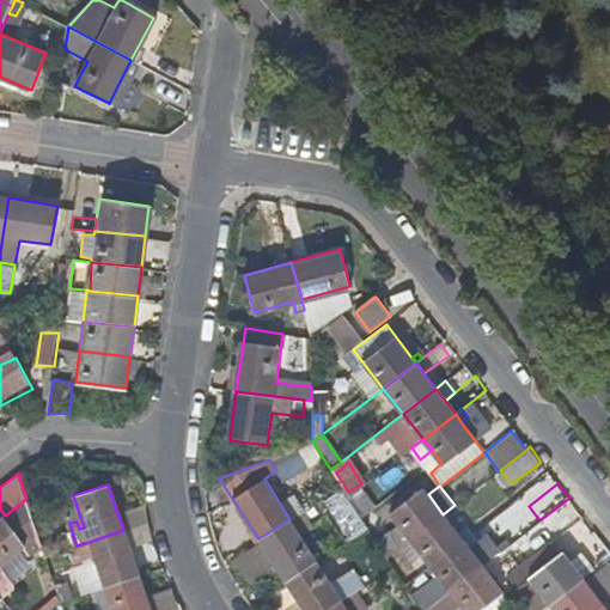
[(349,496),(342,487),(328,495),(336,508),(351,499),(349,496)]
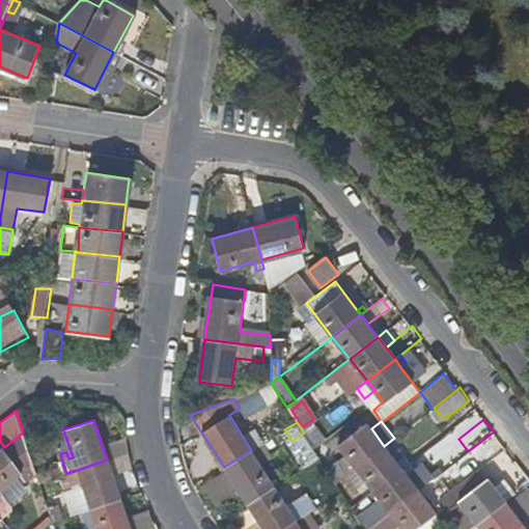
[(325,440),(312,423),(303,430),(304,433),(314,448),(325,440)]
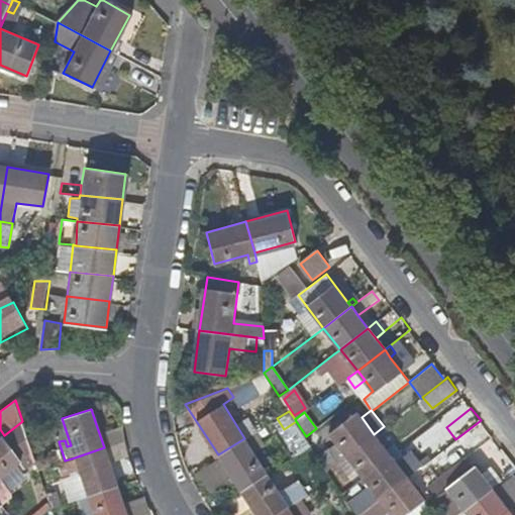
[(346,455),(374,434),(362,417),(358,413),(329,434),(346,455)]
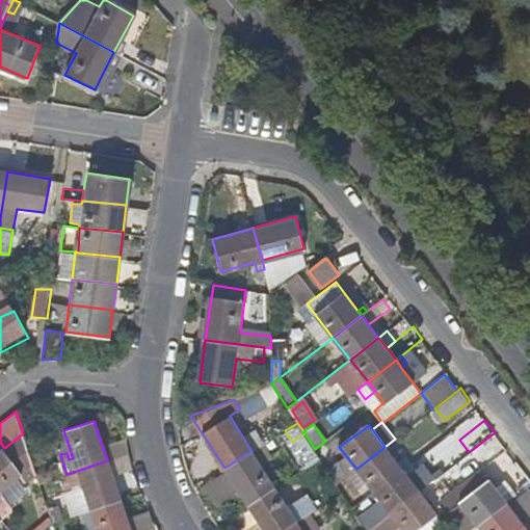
[(129,452),(125,432),(100,440),(107,460),(130,453),(129,452)]
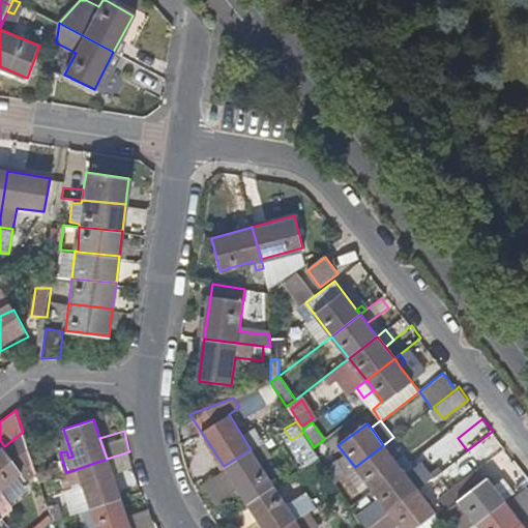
[(36,472),(36,469),(23,432),(4,446),(0,448),(0,490),(22,473),(27,478),(36,472)]
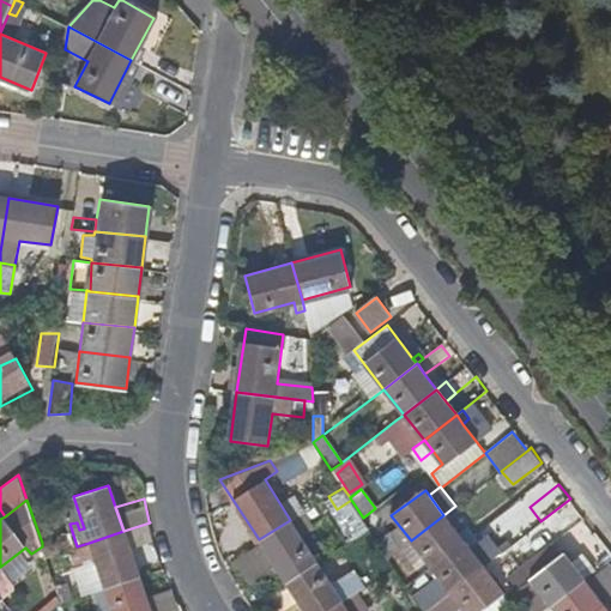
[(363,518),(351,500),(337,509),(351,528),(364,520),(363,518)]
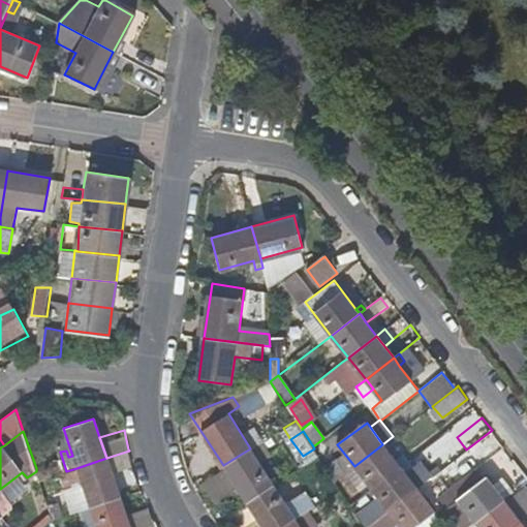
[(399,466),(382,444),(354,466),(371,488),(399,466)]
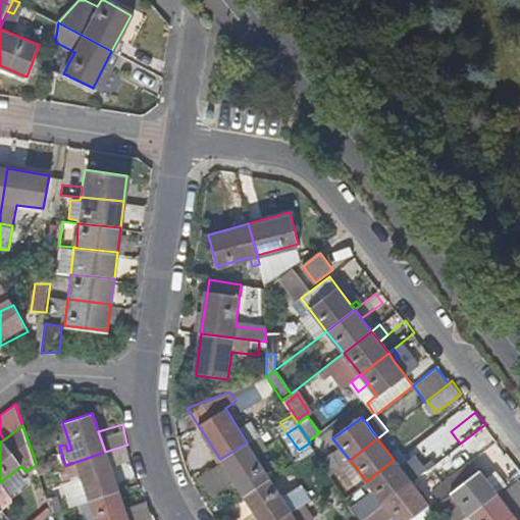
[(243,494),(270,477),(247,443),(220,459),(243,494)]
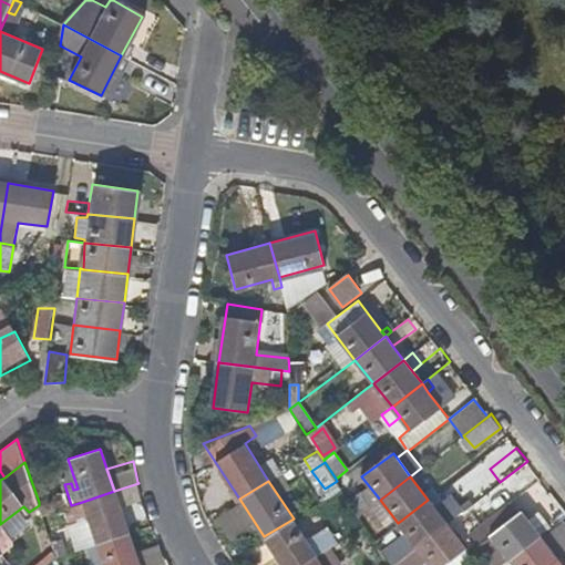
[(144,504),(139,483),(114,491),(122,512),(144,505),(144,504)]
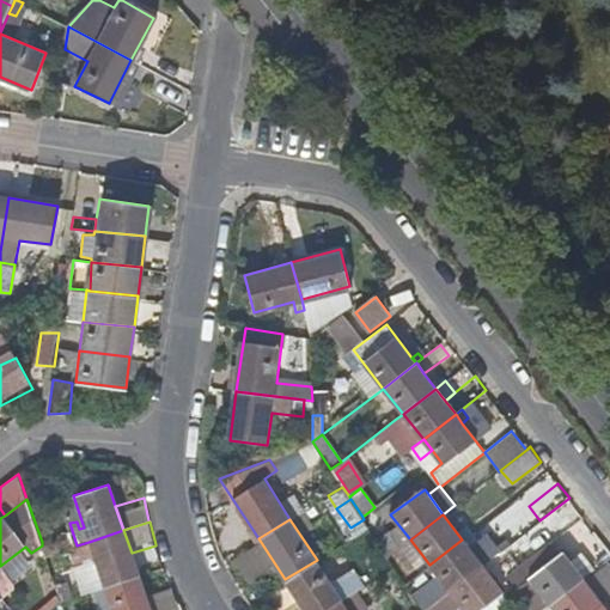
[(132,553),(123,530),(89,542),(105,586),(140,575),(132,553)]
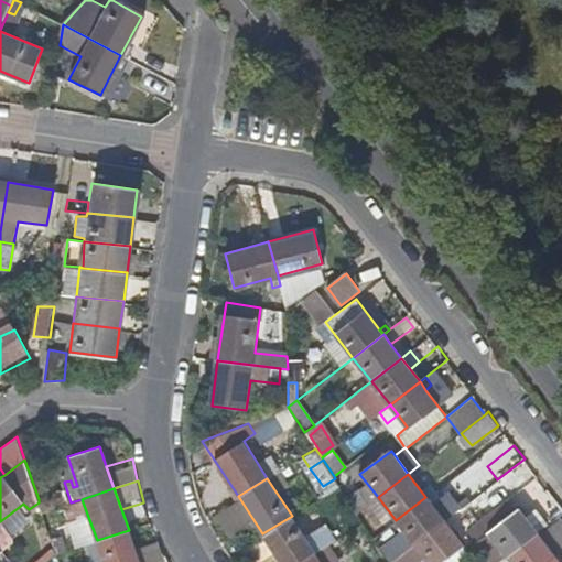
[(369,504),(359,488),(347,496),(358,512),(369,504)]
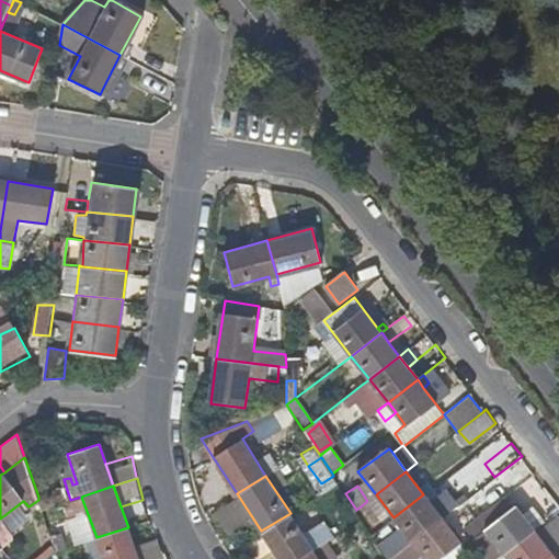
[(412,542),(442,517),(423,494),(394,517),(412,542)]
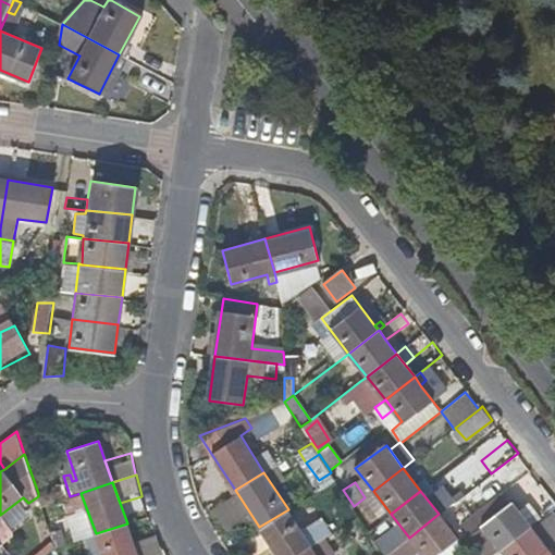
[(488,554),(491,554),(531,526),(538,520),(532,514),(526,518),(510,501),(503,491),(472,514),(461,521),(470,533),(481,525),(492,539),(482,546),(488,554)]
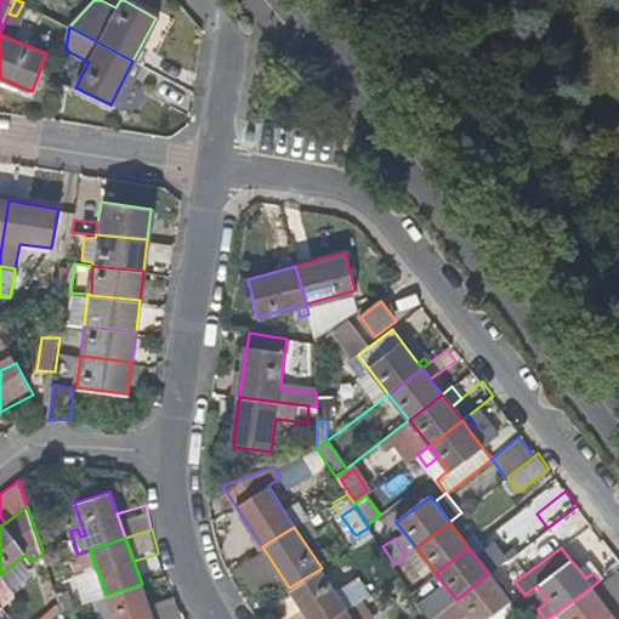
[(524,595),(515,581),(527,573),(512,555),(489,573),(456,600),(470,618),(483,618),(507,600),(517,612),(529,601),(524,595)]
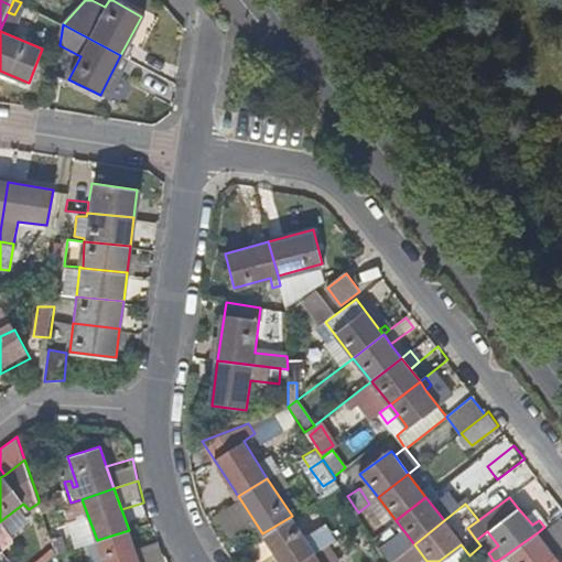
[(281,561),(299,561),(328,542),(321,531),(306,539),(292,516),(262,533),(281,561)]
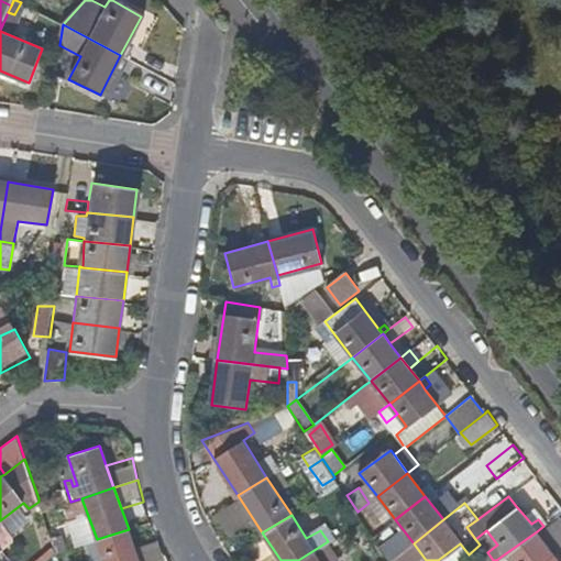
[(0,540),(10,535),(0,521),(0,540)]
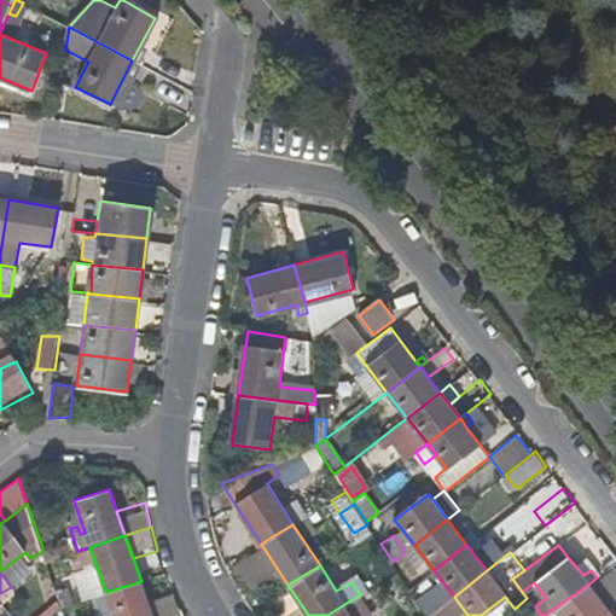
[(152,615),(147,600),(141,581),(106,592),(114,615),(152,615)]
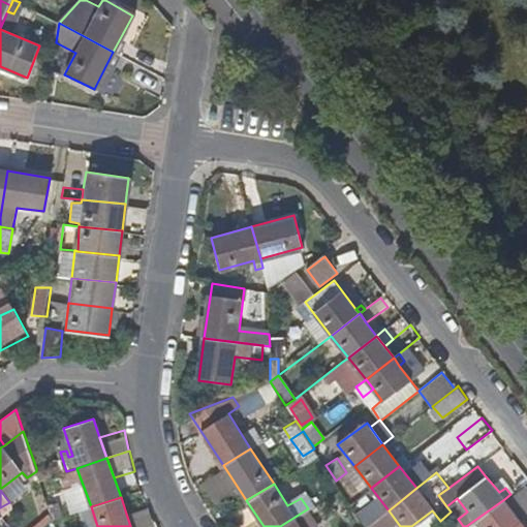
[(513,526),(521,521),(504,499),(466,526),(513,526)]
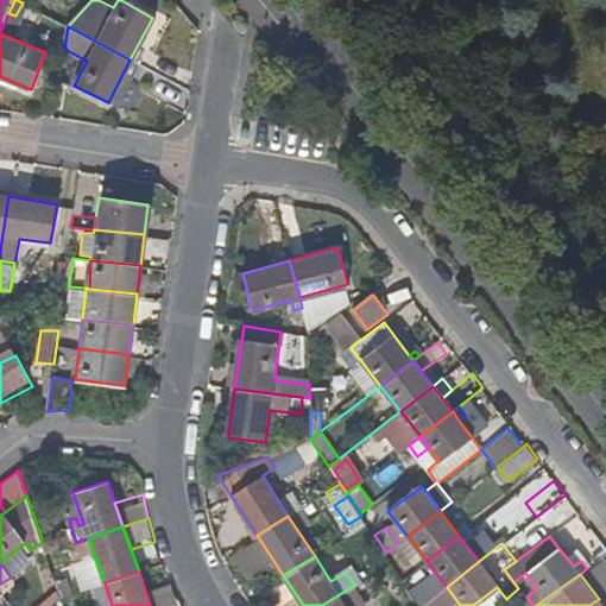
[(112,605),(105,582),(99,585),(92,587),(98,605),(112,605)]
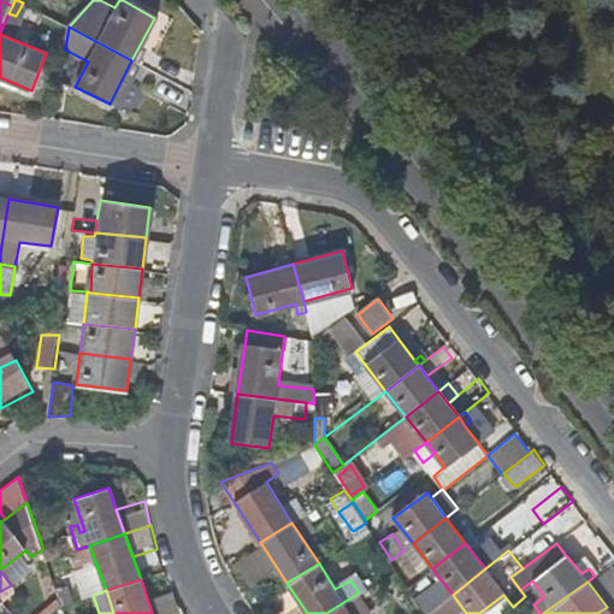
[(182,613),(186,613),(178,600),(173,590),(147,598),(152,613),(182,613)]
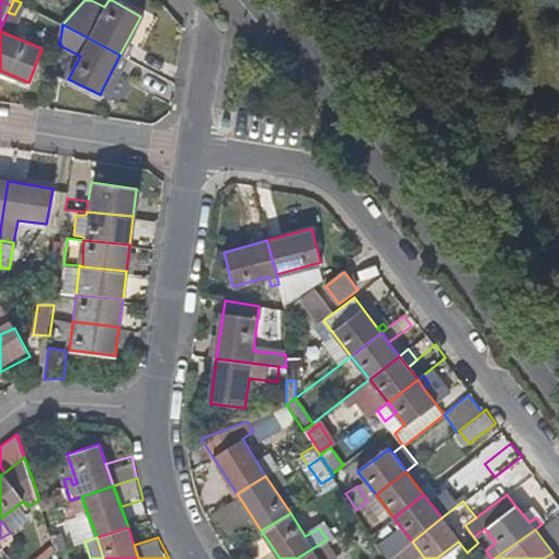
[(321,558),(334,550),(327,539),(297,558),(321,558)]
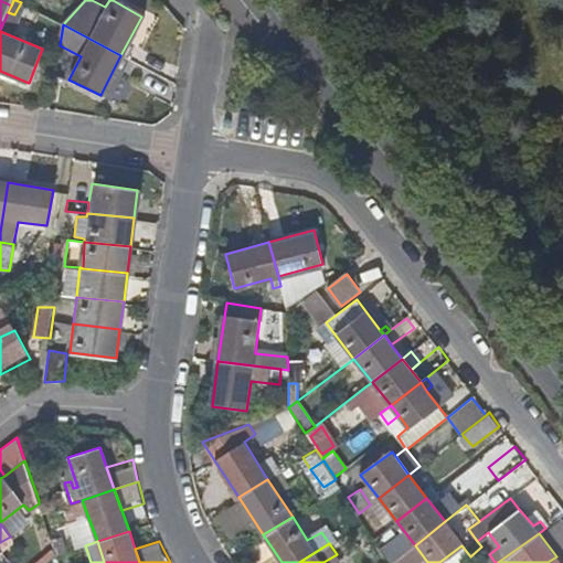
[(0,562),(3,562),(10,558),(0,545),(0,562)]
